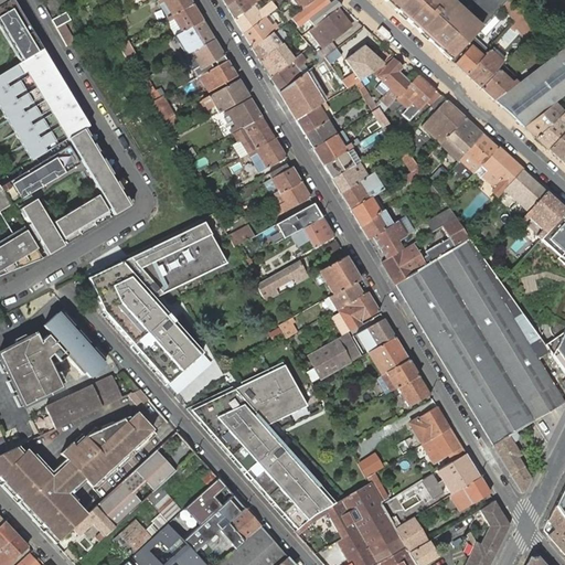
[(0,210),(10,204),(14,213),(24,227),(0,242),(0,276),(42,259),(131,205),(134,202),(132,200),(11,0),(0,0),(0,28),(21,63),(0,75),(0,97),(36,158),(0,180),(0,210)]
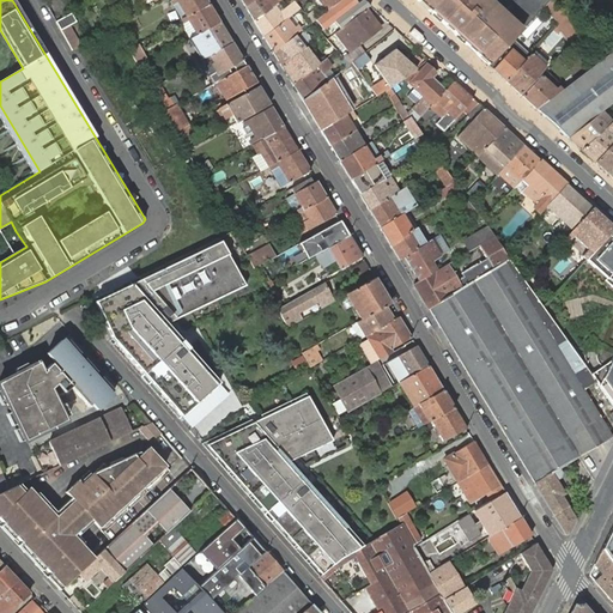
[(187,17),(210,5),(206,0),(171,0),(170,1),(174,6),(182,19),(187,17)]
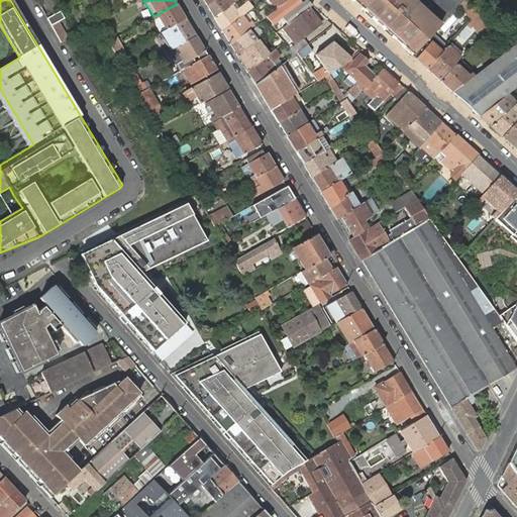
[(232,0),(214,0),(207,6),(215,18),(231,5),(235,2),(232,0)]
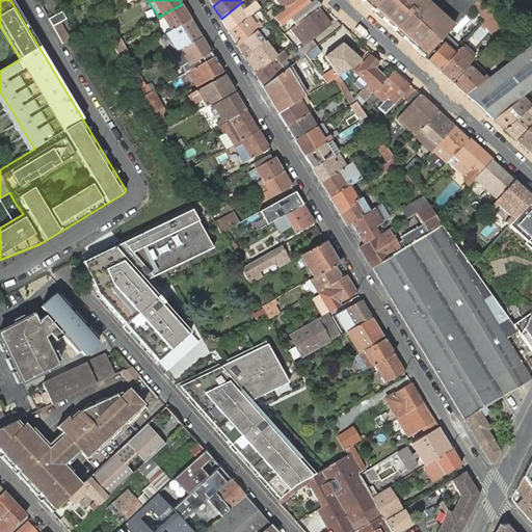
[(308,0),(296,0),(284,9),(274,17),(282,26),(311,3),(308,0)]
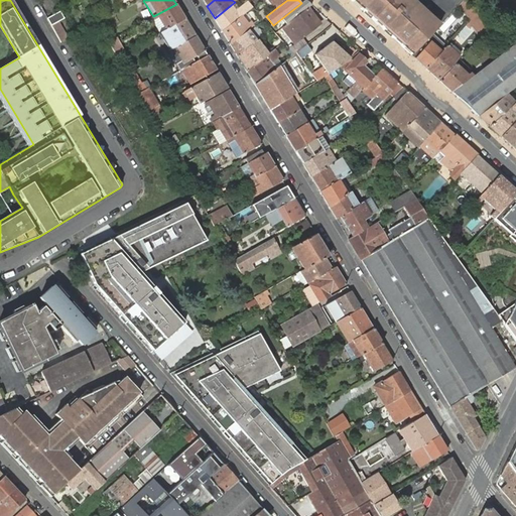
[(268,0),(275,9),(287,0),(268,0)]
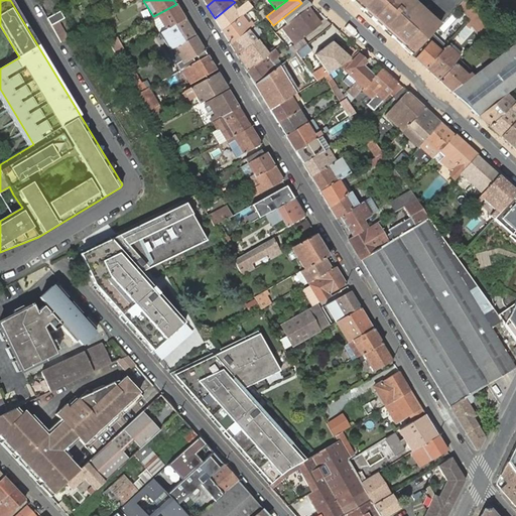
[(351,0),(367,15),(379,5),(380,6),(387,0),(351,0)]
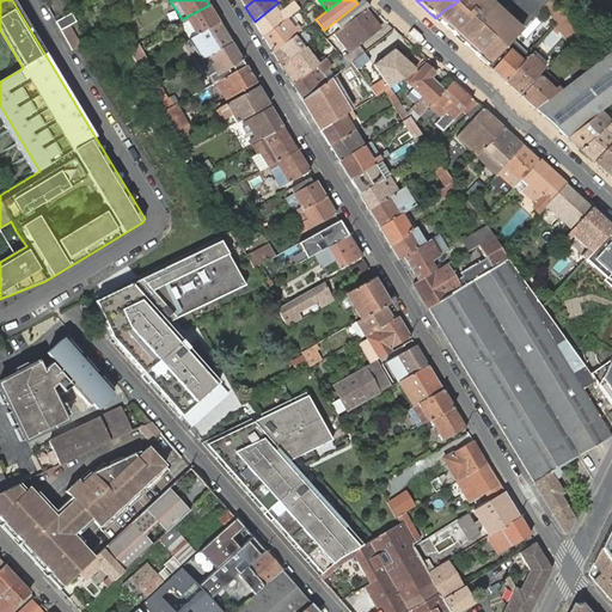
[(459,0),(451,7),(450,6),(435,18),(448,29),(453,23),(459,28),(453,35),(461,42),(472,51),(488,66),(505,47),(509,42),(513,37),(531,18),(510,0),(459,0)]
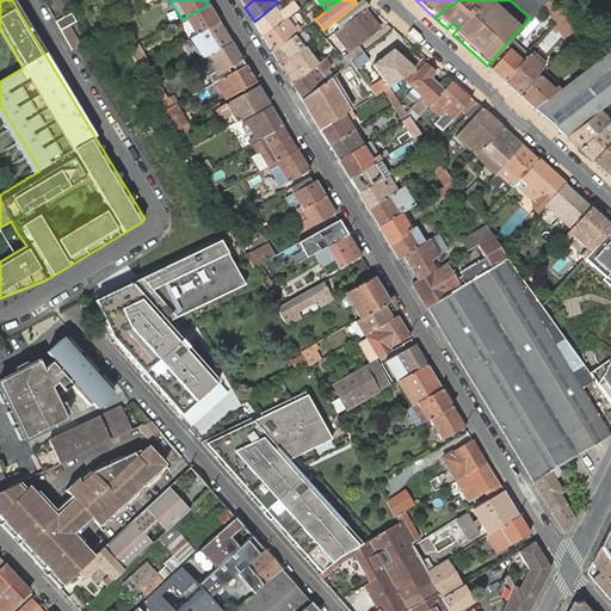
[(542,5),(547,0),(510,0),(530,18),(542,5)]
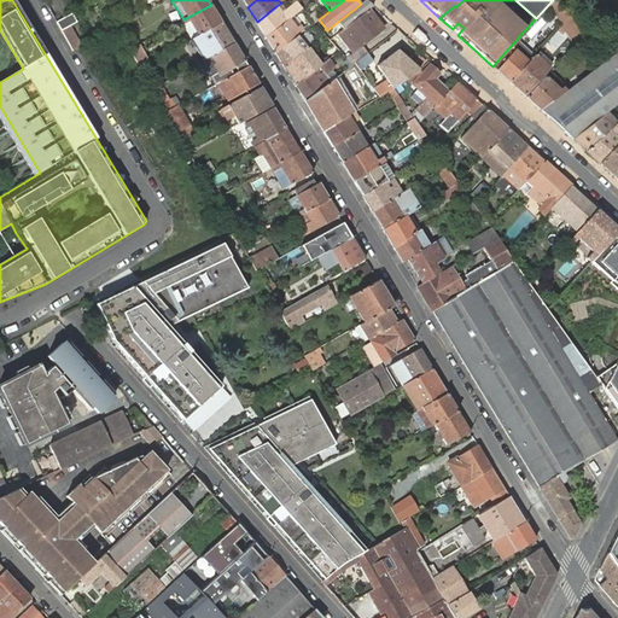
[(553,0),(548,5),(564,23),(570,17),(558,0),(553,0)]
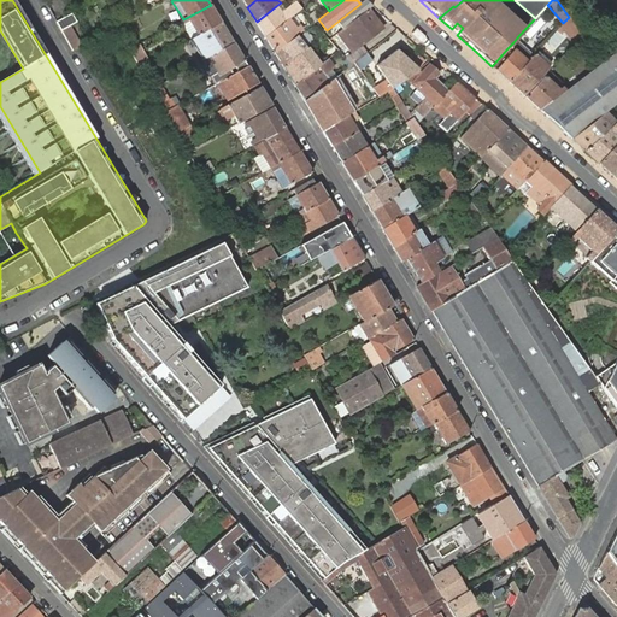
[(303,9),(297,1),(291,6),(297,13),(303,9)]
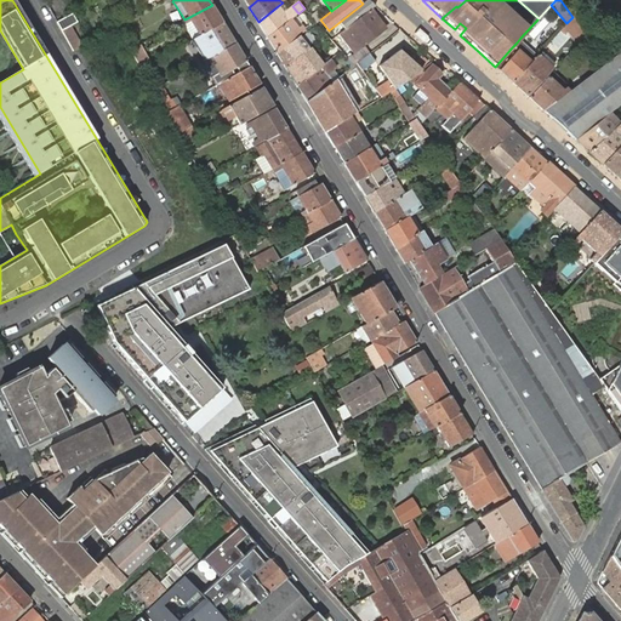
[(223,23),(212,5),(189,17),(184,20),(187,23),(184,24),(193,39),(200,35),(223,23)]
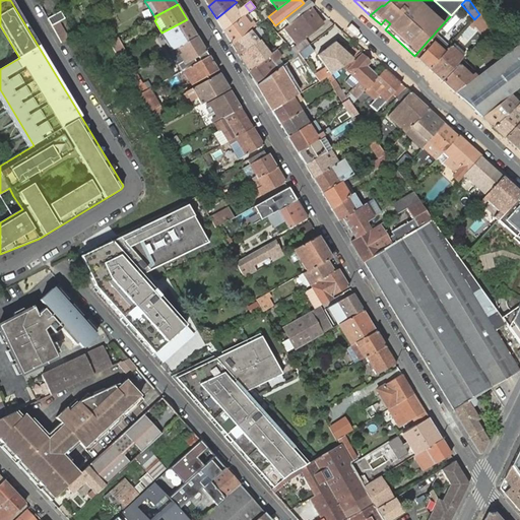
[(216,18),(223,31),(243,17),(248,12),(245,9),(240,13),(233,5),(216,18)]
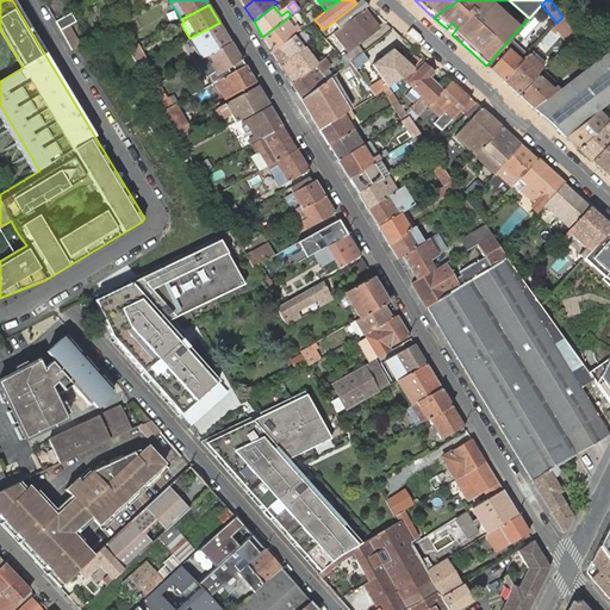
[(306,18),(310,23),(315,20),(315,19),(317,18),(311,11),(304,16),(305,16),(306,18)]
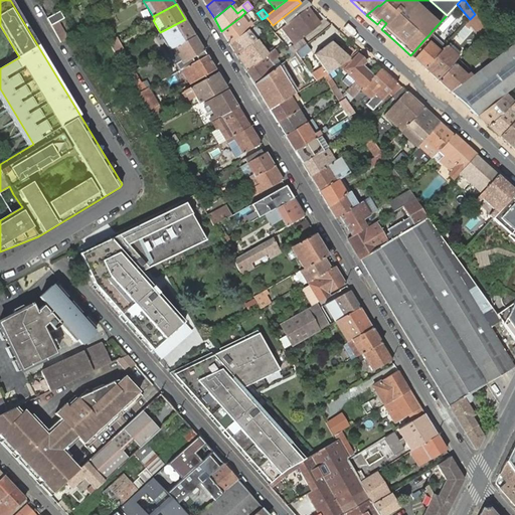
[(319,25),(306,9),(285,26),(287,28),(288,28),(295,37),(298,41),(319,25)]
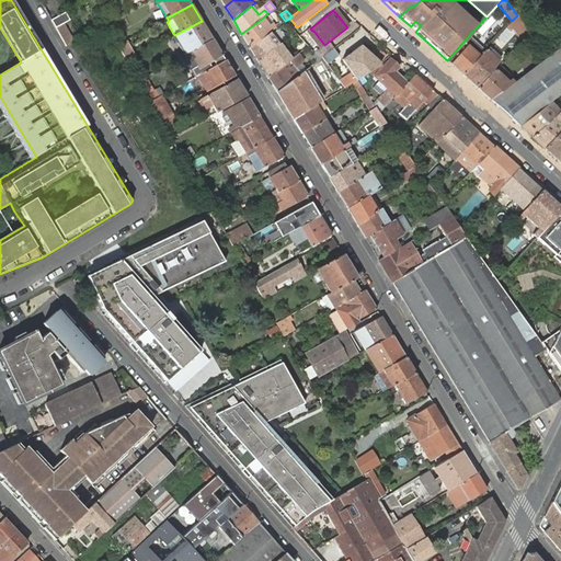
[(281,25),(285,21),(282,16),(281,14),(275,19),(281,25)]
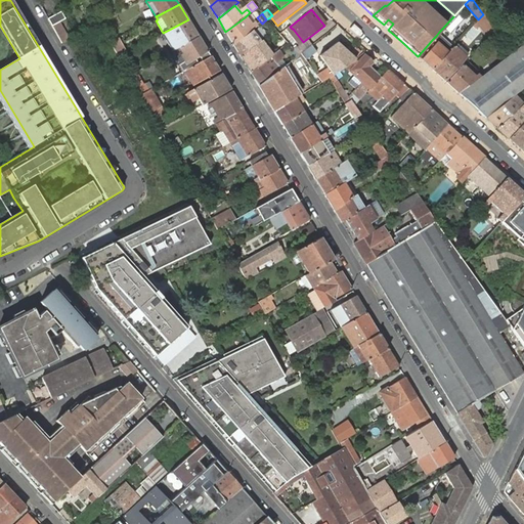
[(55,14),(48,18),(62,43),(69,39),(55,14)]
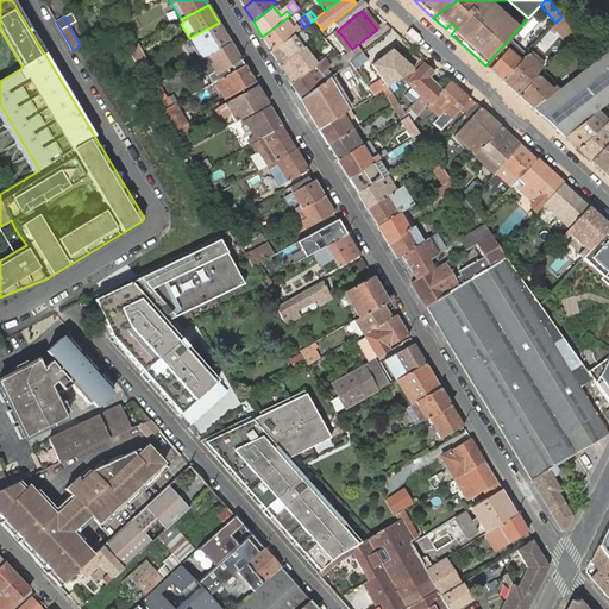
[(562,29),(566,23),(562,17),(556,23),(562,29)]
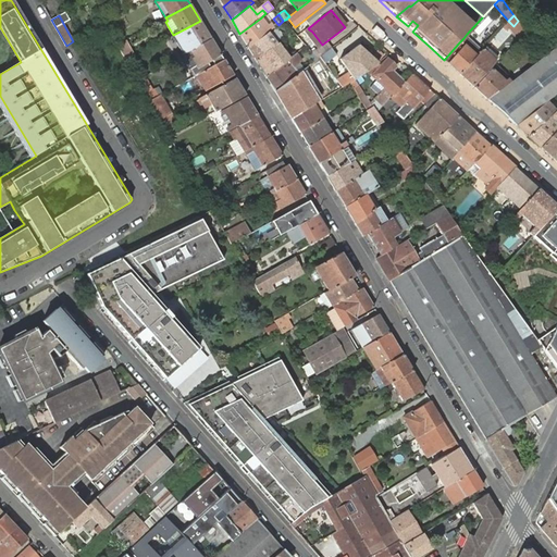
[(239,34),(248,48),(271,31),(274,28),(271,25),(262,32),(257,25),(262,21),(260,19),(239,34)]
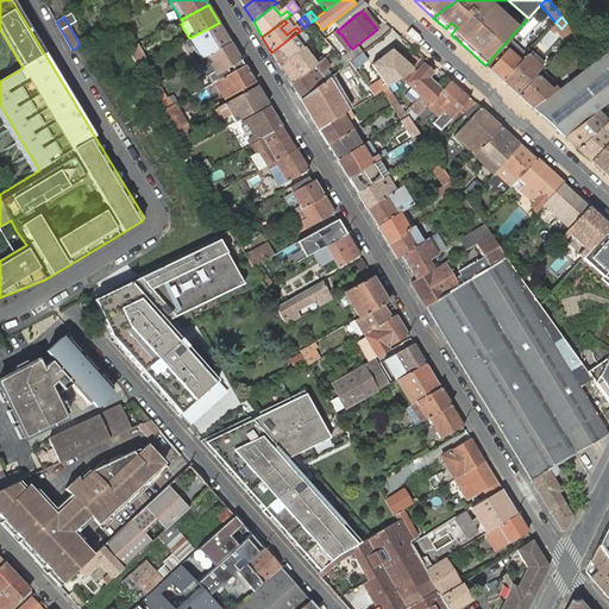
[(129,48),(135,44),(136,44),(123,22),(117,25),(129,48)]
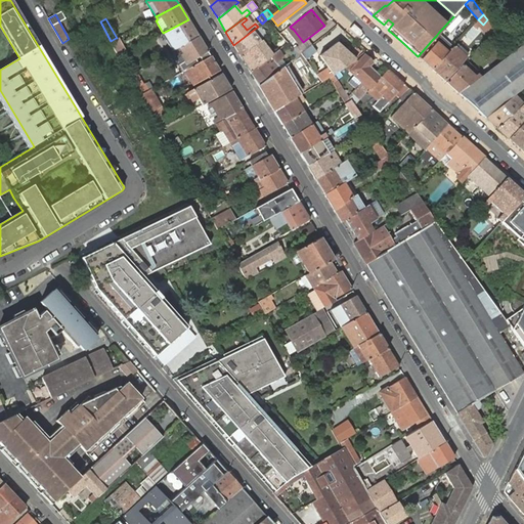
[(199,37),(188,19),(169,30),(172,34),(175,40),(179,47),(199,37)]
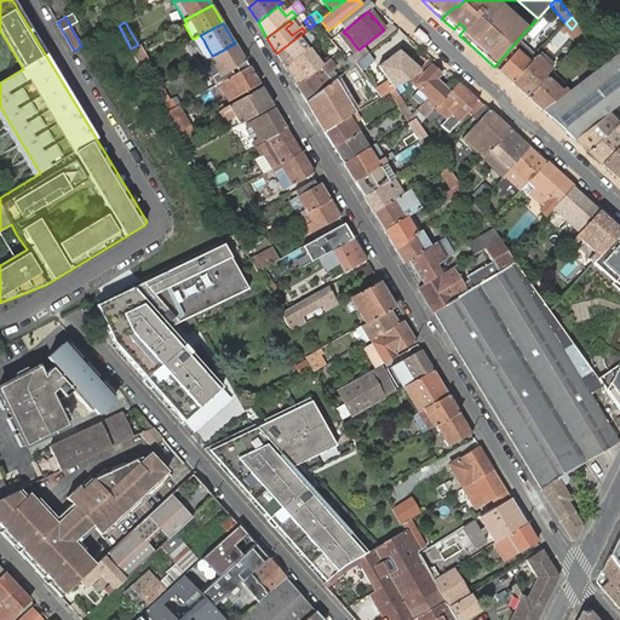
[(326,35),(315,23),(310,28),(320,39),(326,35)]
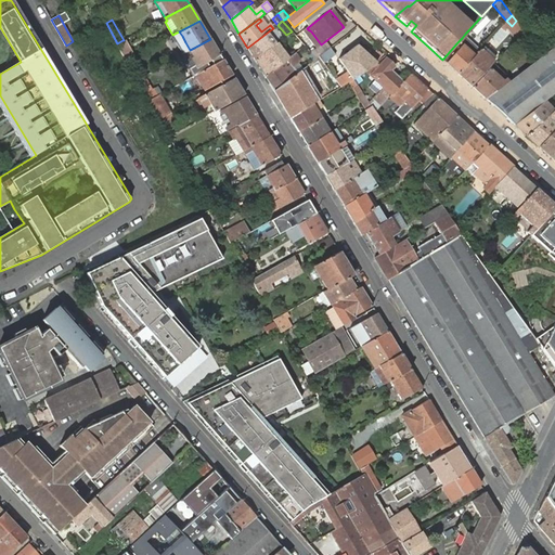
[(407,26),(411,31),(416,25),(411,21),(407,26)]
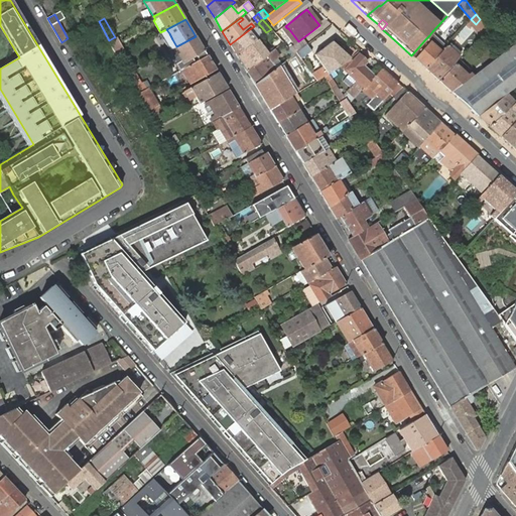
[(483,32),(488,28),(482,22),(478,26),(483,32)]
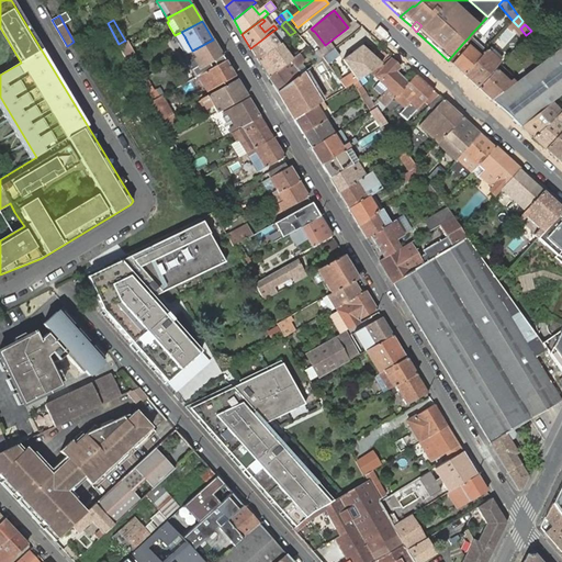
[(250,48),(258,60),(278,45),(281,43),(273,31),(250,48)]
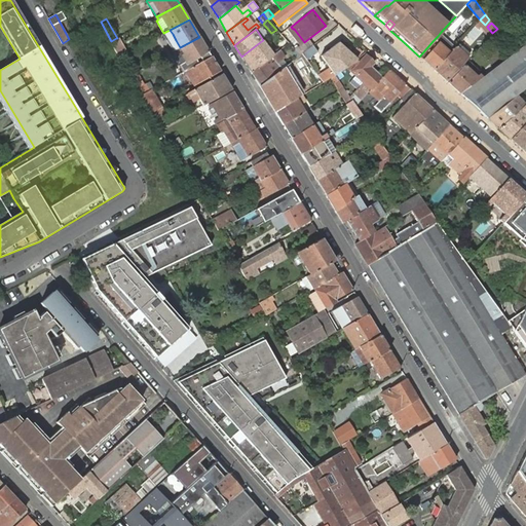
[(454,48),(439,35),(438,36),(434,40),(449,54),(452,50),(454,48)]
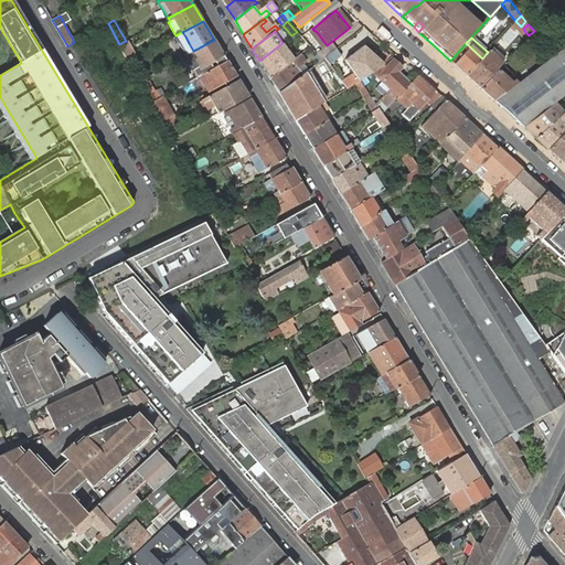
[(224,55),(214,40),(193,51),(198,59),(195,60),(201,68),(208,65),(210,70),(227,61),(224,55)]
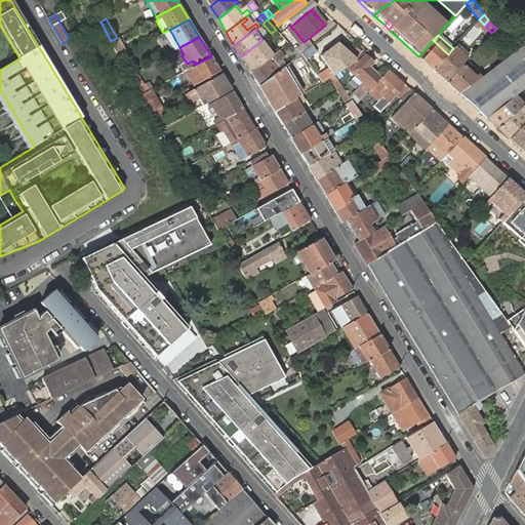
[(120,57),(125,54),(116,38),(111,41),(120,57)]
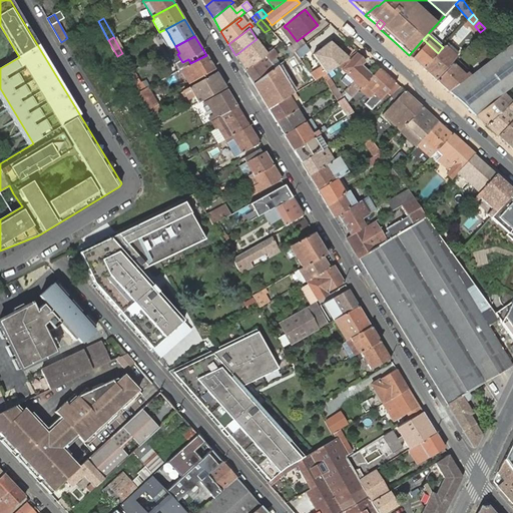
[(413,58),(424,68),(438,53),(423,39),(409,55),(413,58)]
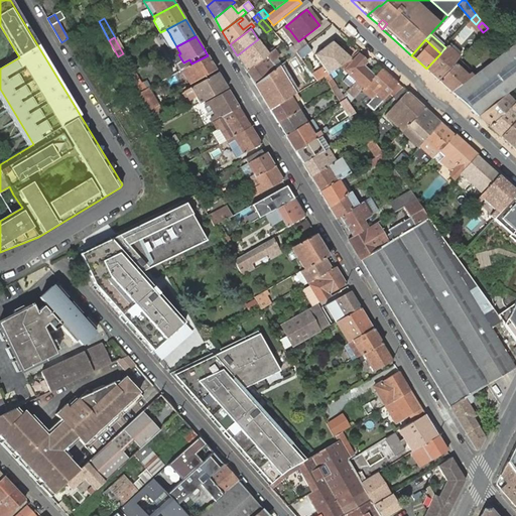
[(237,55),(247,72),(263,58),(254,47),(258,44),(255,41),(237,55)]
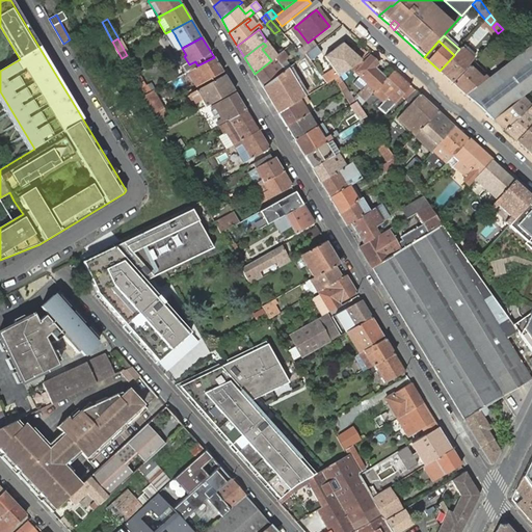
[(266,46),(262,49),(271,60),(275,57),(278,54),(270,43),(266,46)]
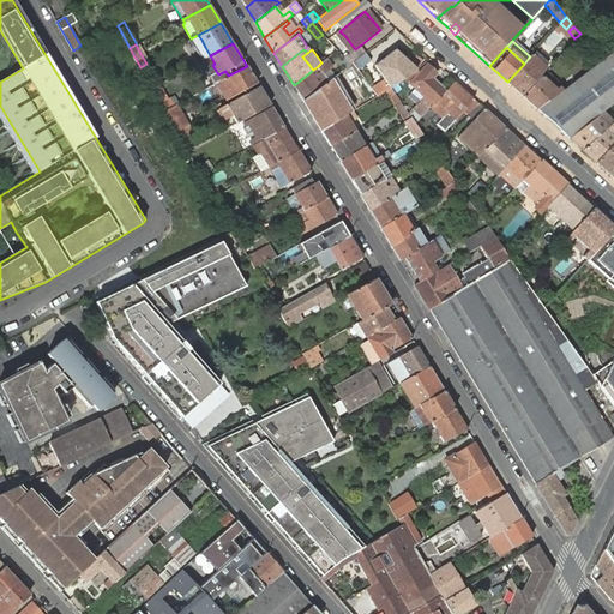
[(403,79),(417,68),(395,49),(374,65),(385,79),(372,89),(378,96),(390,88),(395,85),(403,79)]
